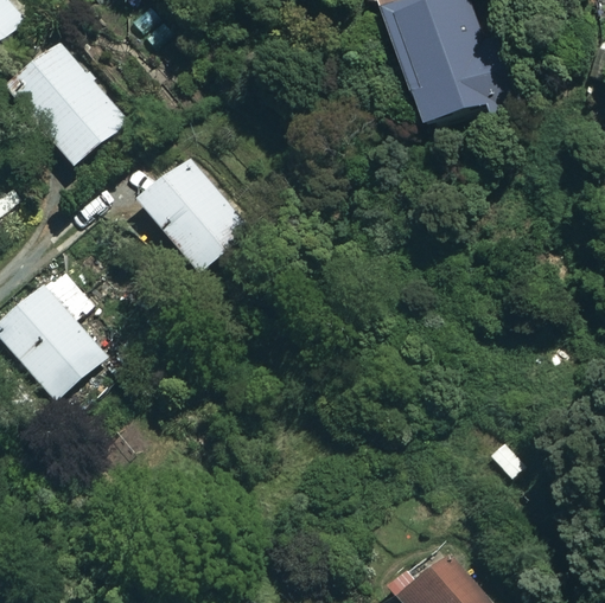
[(0,0),(0,40),(26,20),(11,0),(0,0)]
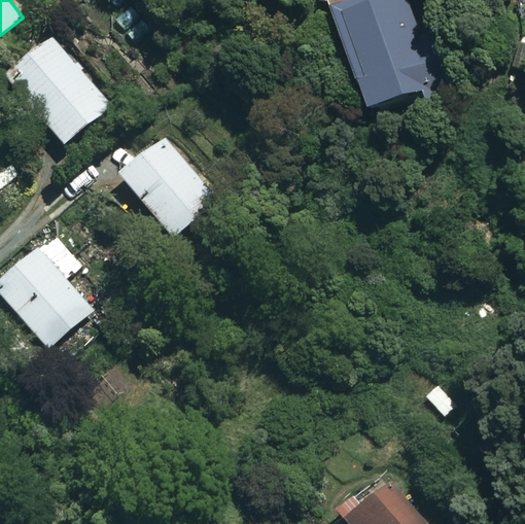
[(325,0),(363,108),(435,83),(405,0),(325,0)]
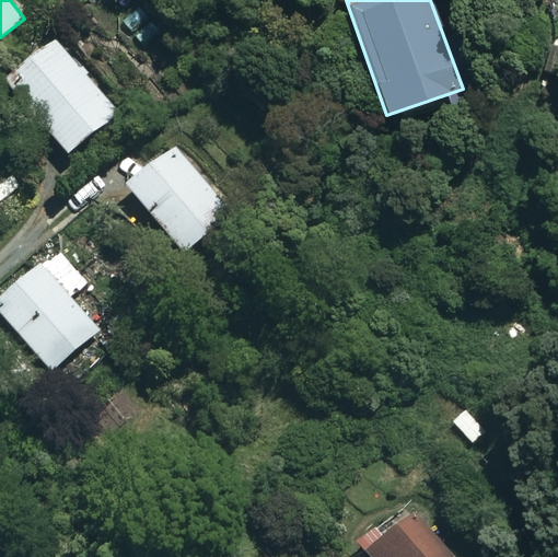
[(118,112),(55,36),(4,78),(67,154),(118,112)]
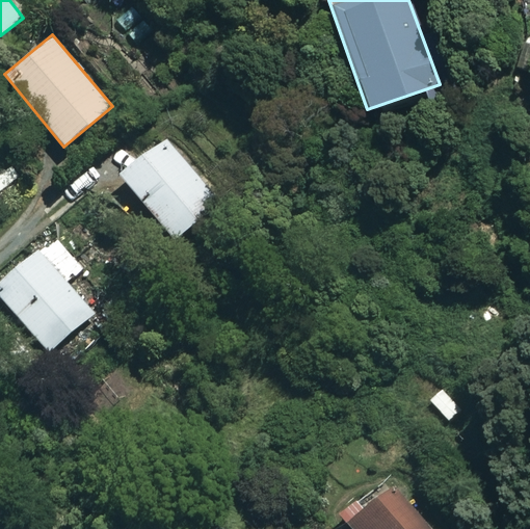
[(220,200),(165,136),(120,176),(175,239),(220,200)]
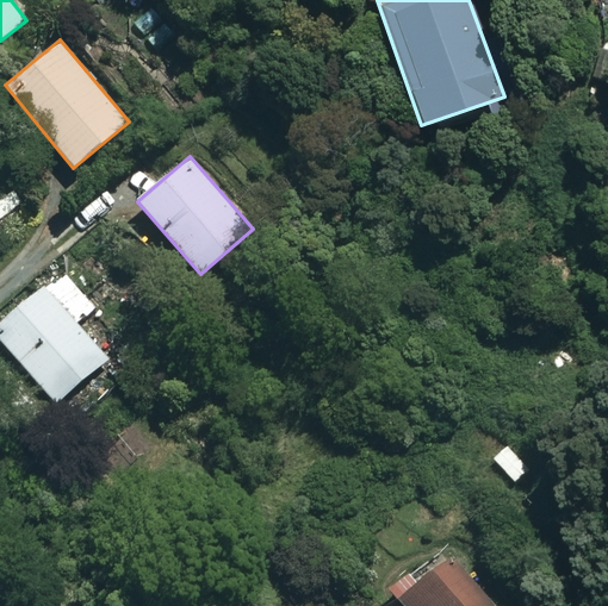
[(93,305),(61,269),(0,320),(0,337),(48,394),(99,350),(74,322),(93,305)]
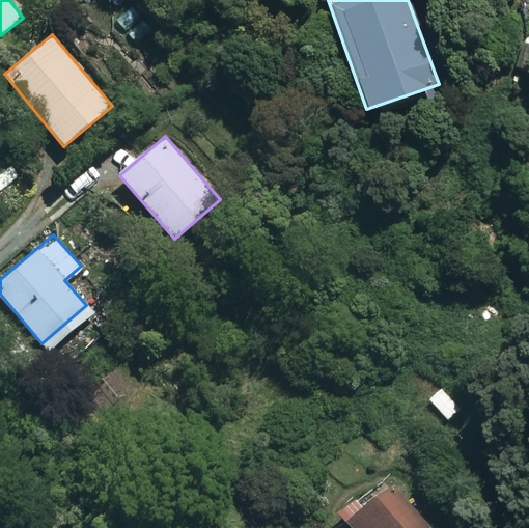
[(428,527),(389,482),(344,521),(351,527),(428,527)]
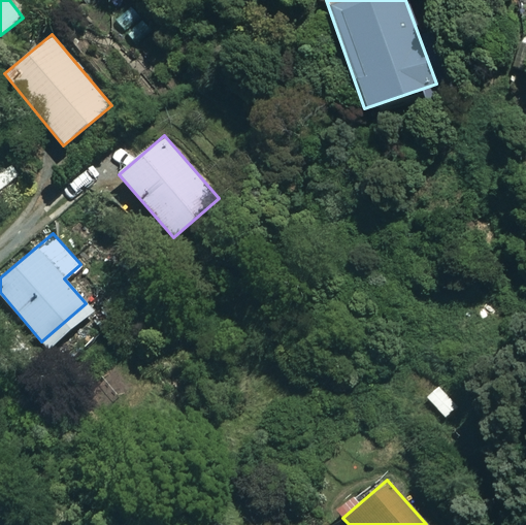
All buildings are outlined.
